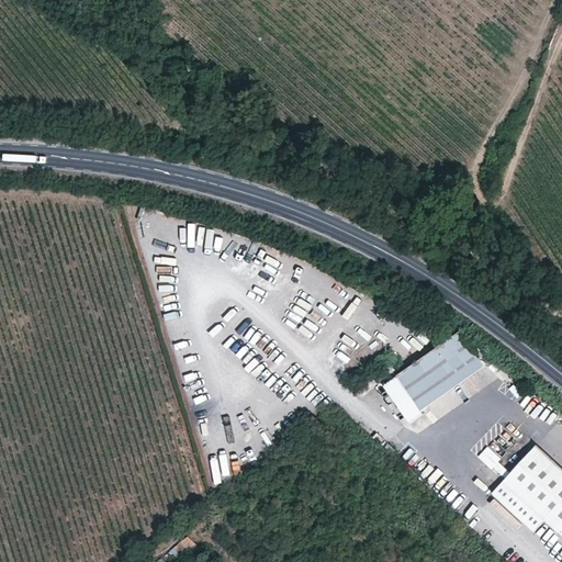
[(418,408),(482,363),(458,330),(382,384),(407,420),(420,412),(418,408)]
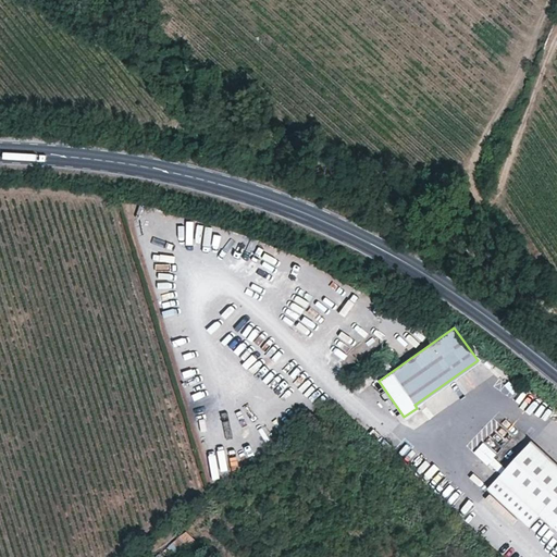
[(556,462),(531,440),(505,468),(500,472),(487,487),(528,524),(539,512),(556,530),(556,462)]
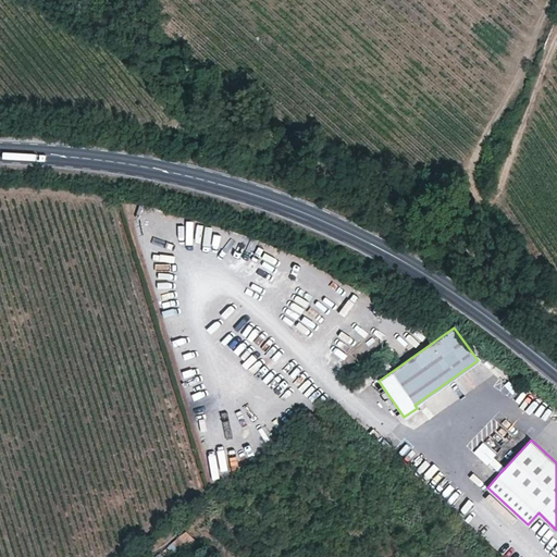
[(478,446),(491,458),(493,456),(496,453),(483,441),(478,446)]
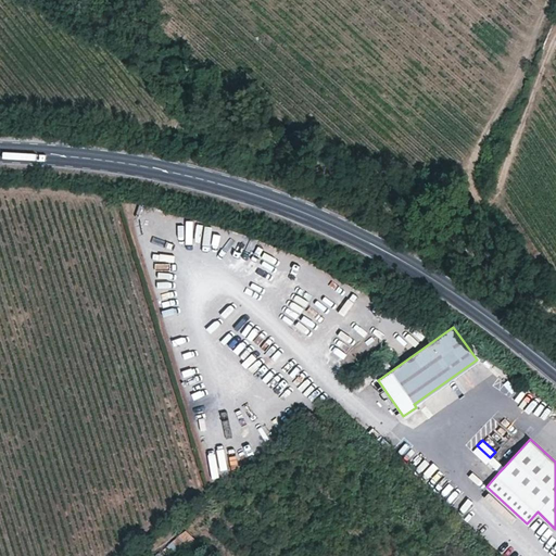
[(488,460),(490,457),(477,445),(472,451),(485,463),(488,460)]
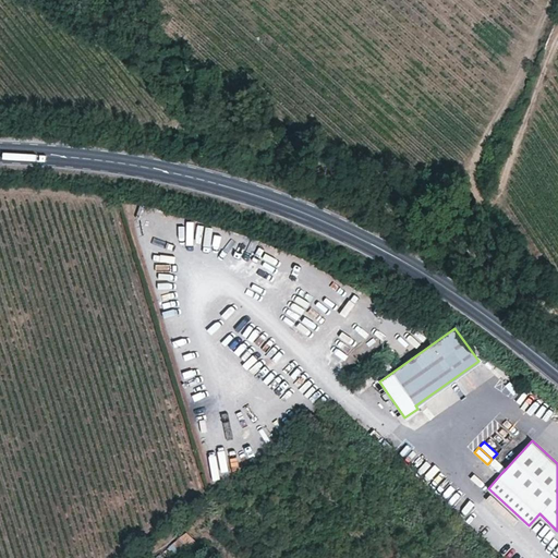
[(506,469),(494,457),(492,459),(489,462),(501,473),(506,469)]
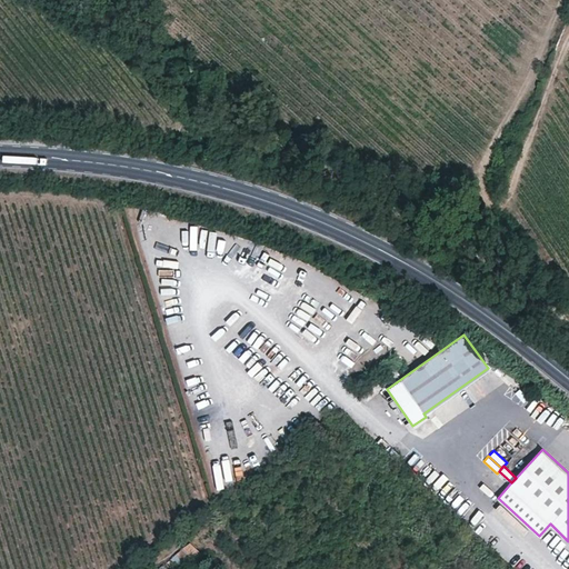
[(186,562),(191,557),(198,562),(203,557),(189,543),(177,555),(186,562)]
